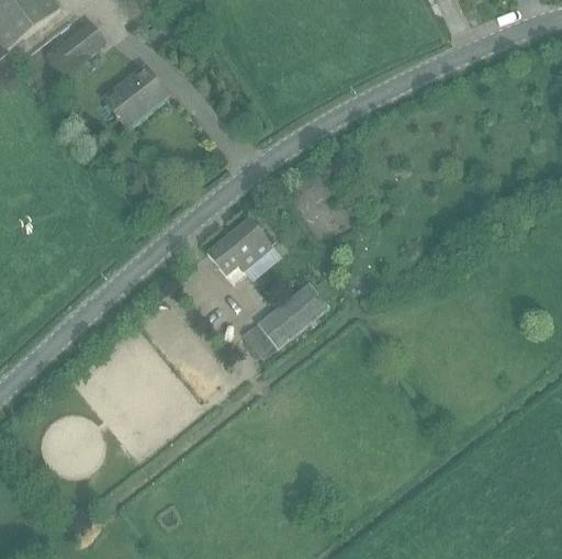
[(0,0),(0,41),(8,52),(60,11),(52,0),(0,0)]
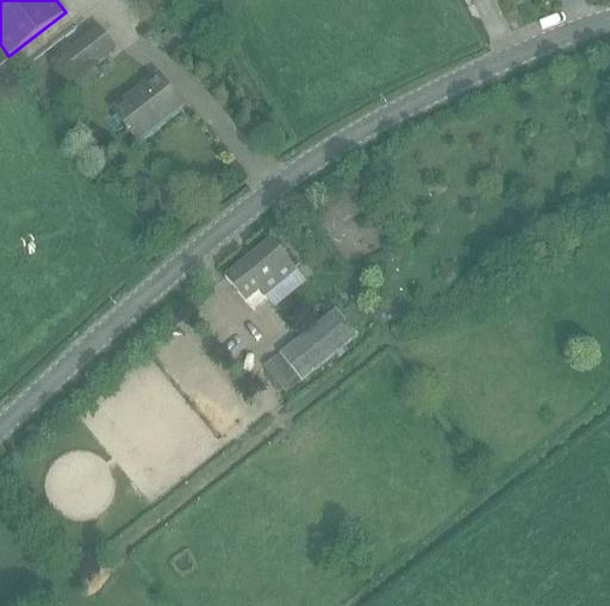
[(70,82),(116,47),(98,25),(53,61),(70,82)]
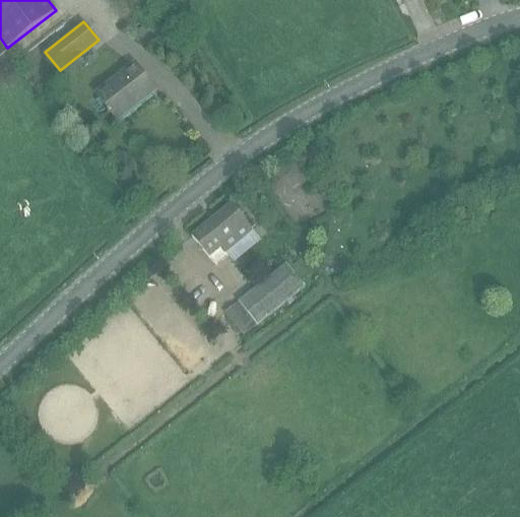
[(96,92),(105,103),(117,119),(155,89),(135,63),(96,92)]
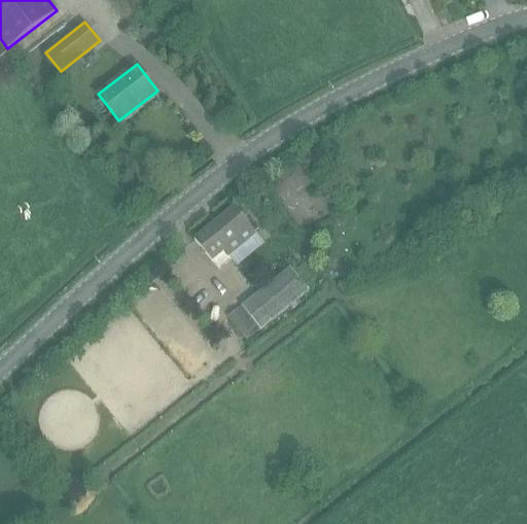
[(234,206),(195,238),(212,259),(219,268),(231,257),(229,255),(256,233),(234,206)]
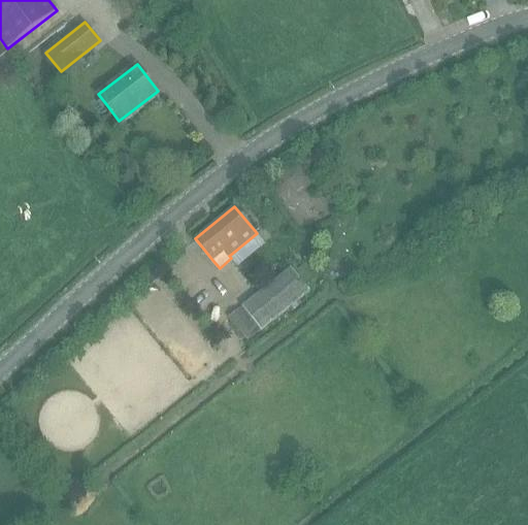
[(242,306),(261,329),(309,290),(291,266),(242,306)]
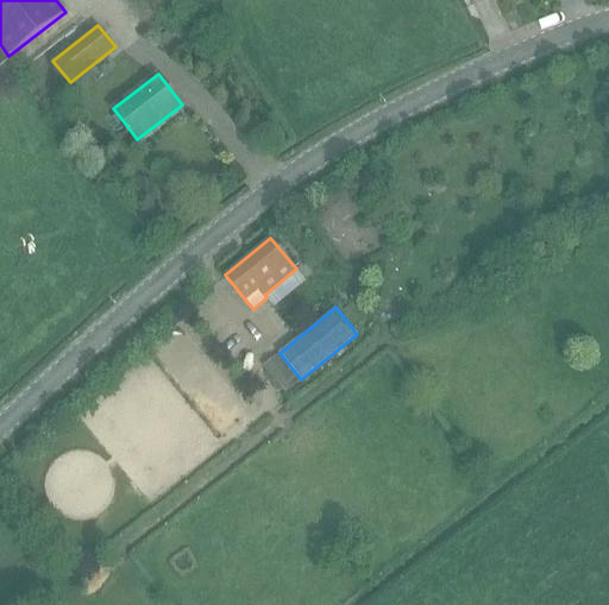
[(276,355),(264,365),(282,388),(294,378),(276,355)]
